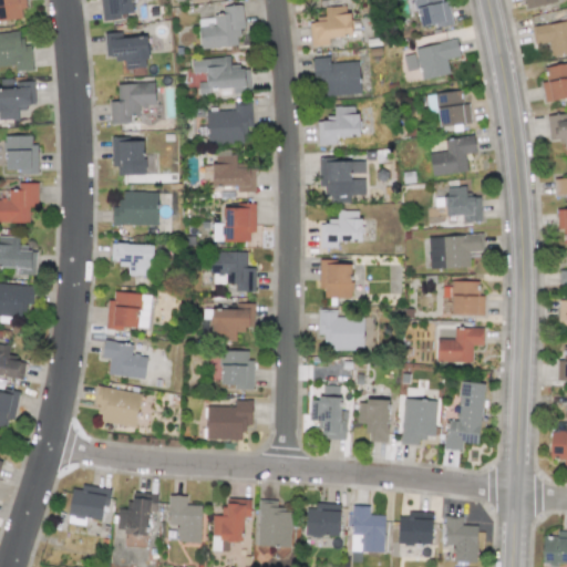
[(24,9),(23,0),(0,0),(0,20),(21,20),(21,9),(24,9)]
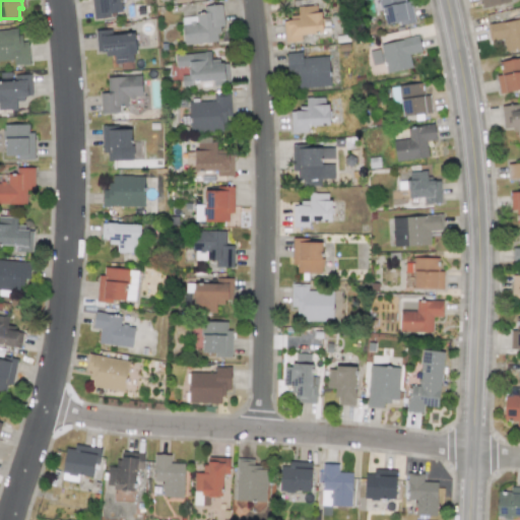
[(90,0),(92,18),(123,15),(121,0),(90,0)]
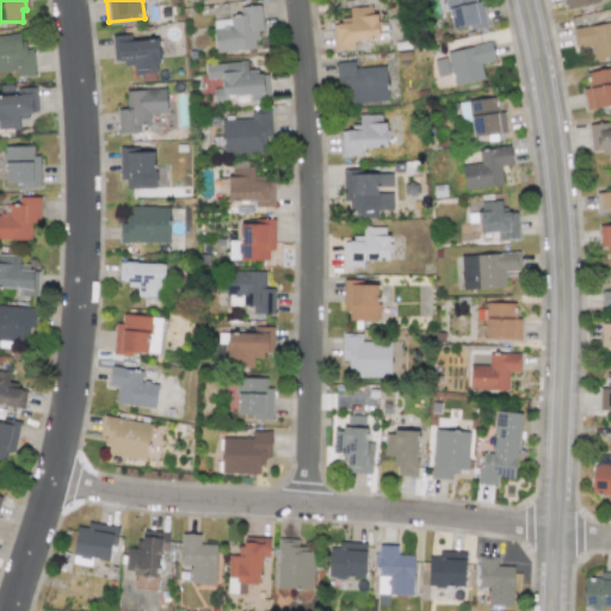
[(487,26),(481,0),(475,1),(474,0),(445,0),(452,29),(468,25),(469,30),(487,26)]
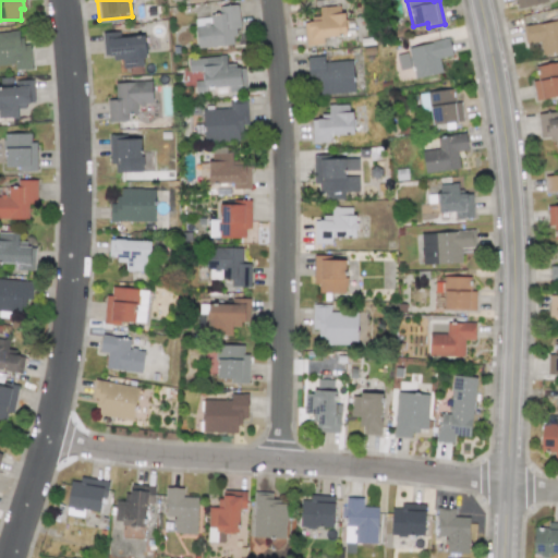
[(197,49),(234,45),(232,28),(240,27),(237,4),(218,7),(219,15),(194,19),(197,49)]
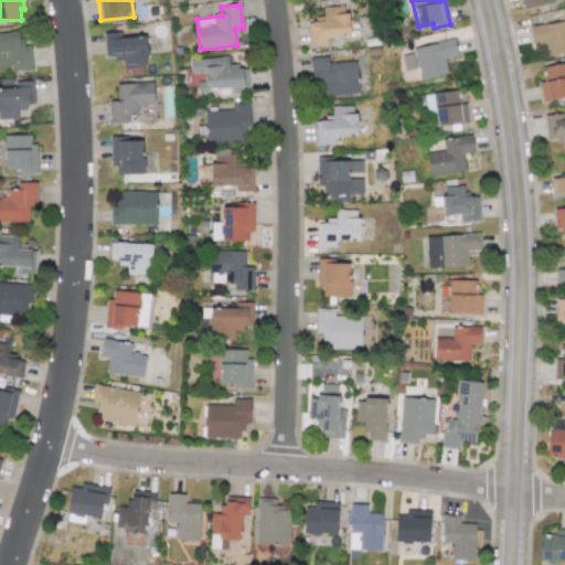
[(327,38),(350,35),(348,6),(322,8),(323,19),(307,20),(309,46),(328,44),(327,38)]
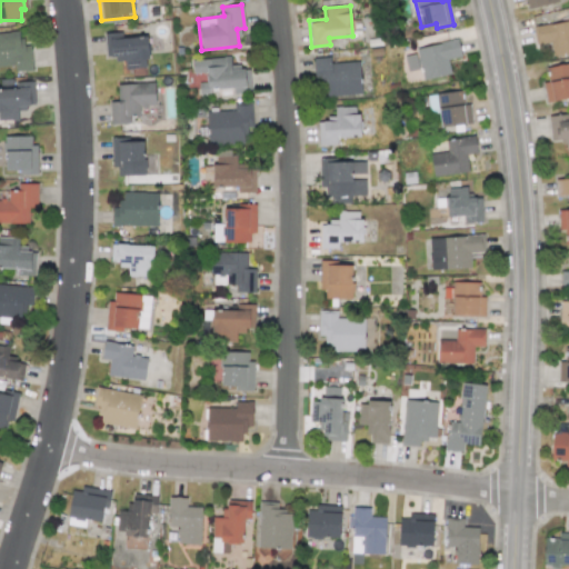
[(568,53),(568,20),(532,26),(535,45),(550,42),(552,56),(568,53)]
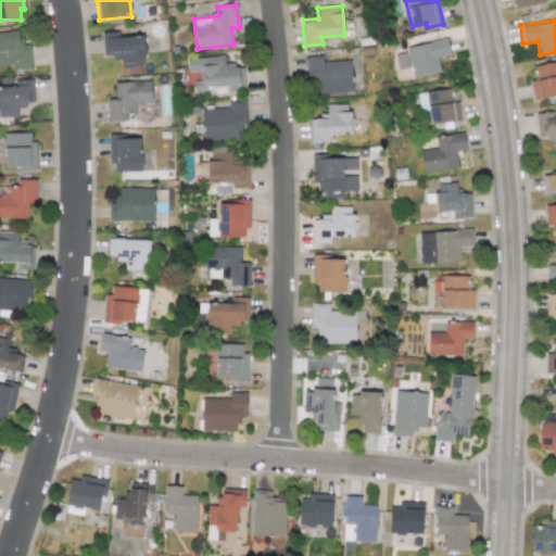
[(0,65),(14,65),(14,71),(32,70),(30,45),(21,45),(21,32),(0,33),(0,65)]
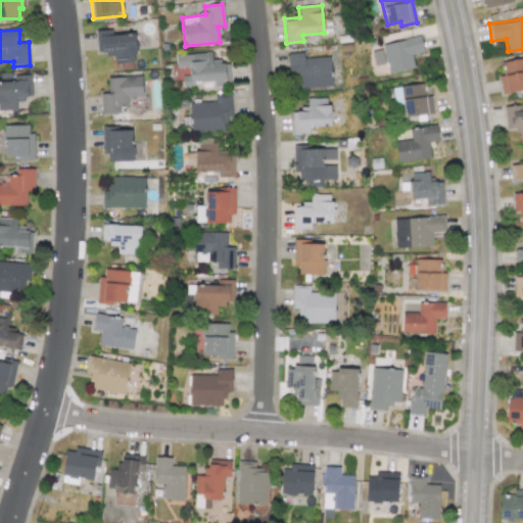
[(96,33),(97,52),(105,52),(105,56),(115,56),(115,63),(136,62),(135,31),(96,33)]
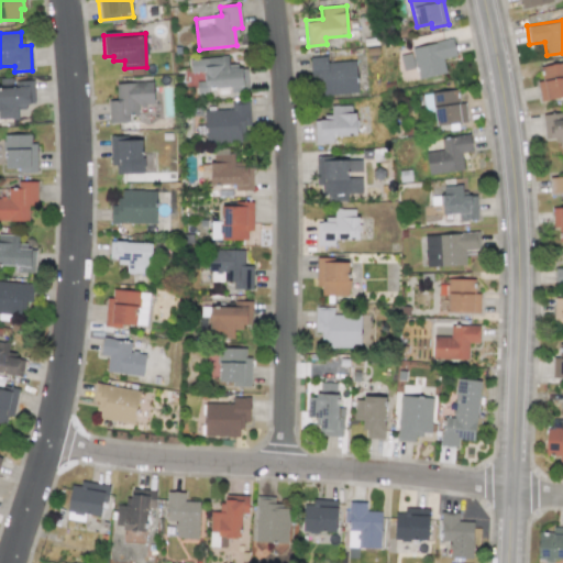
[(456,56),(453,39),(411,47),(418,79),(445,74),(442,58),(456,56)]
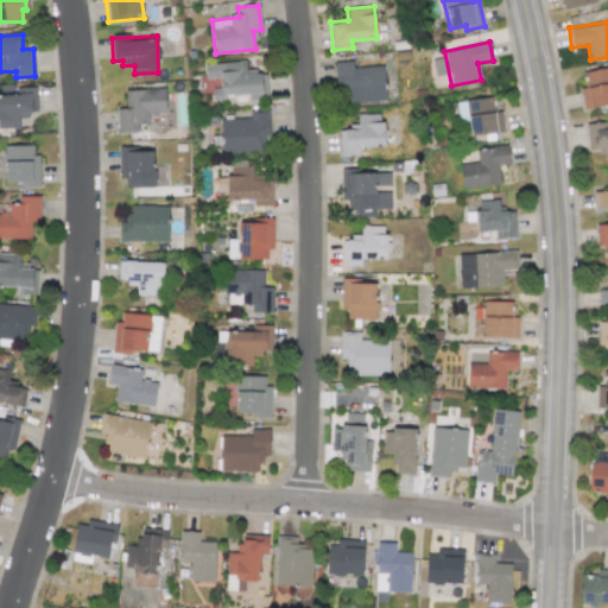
[(267,100),(266,71),(247,73),(246,61),(204,64),(204,80),(220,78),(220,88),(211,89),(213,99),(248,96),(248,101),(267,100)]
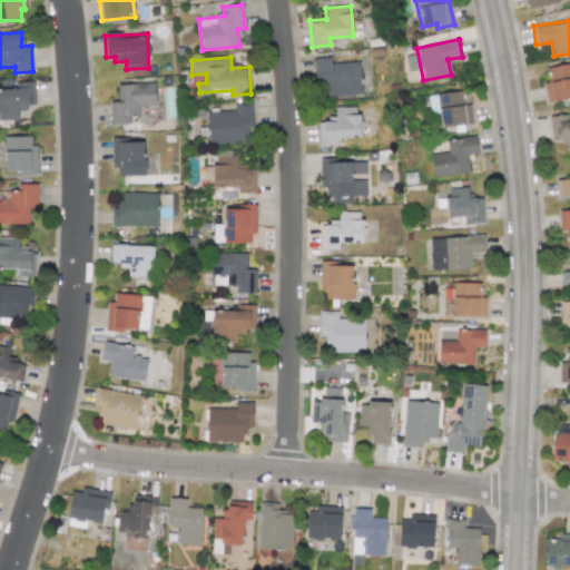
[(360,62),(331,62),(331,58),(313,58),(314,82),(326,82),(326,96),(361,95),(360,62)]
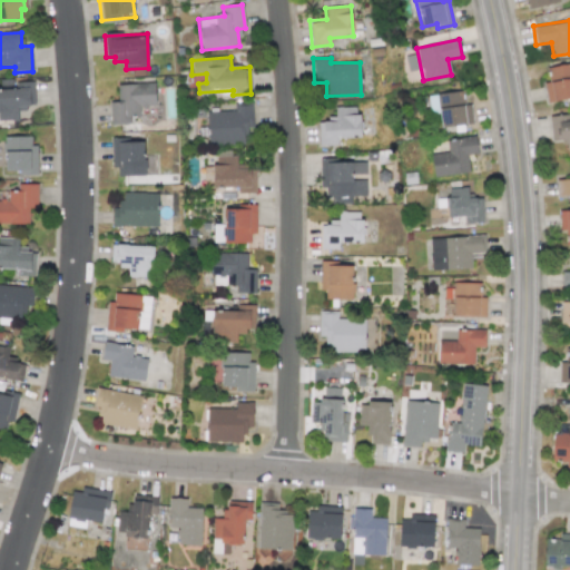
[(569,98),(569,62),(548,67),(551,81),(543,82),(547,102),(569,98)]
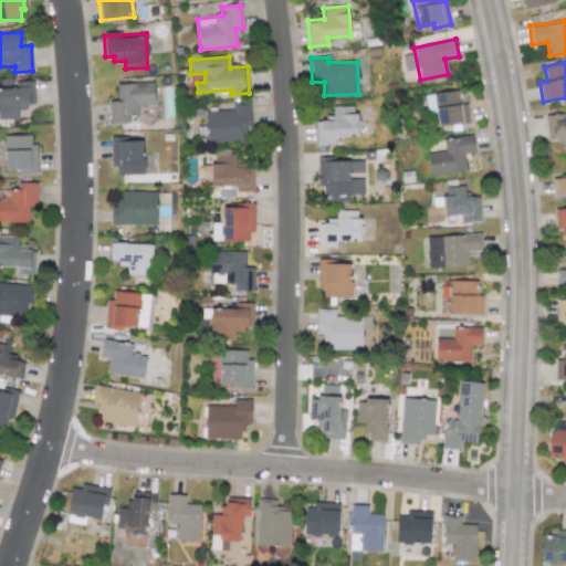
[(0,119),(18,119),(17,107),(34,107),(33,80),(1,81),(1,90),(0,90),(0,119)]
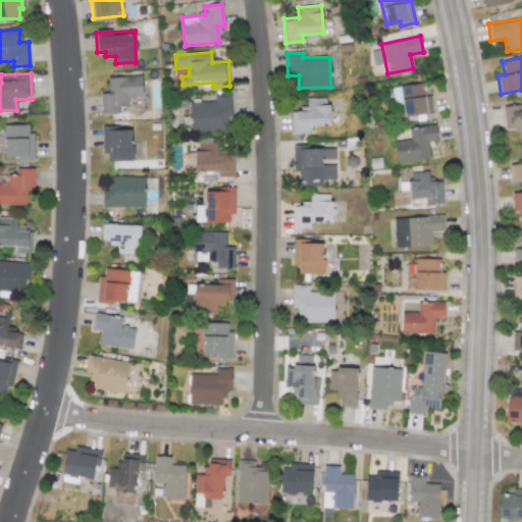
[(107,77),(108,93),(100,94),(101,113),(119,113),(119,107),(127,107),(127,97),(142,97),(142,76),(107,77)]
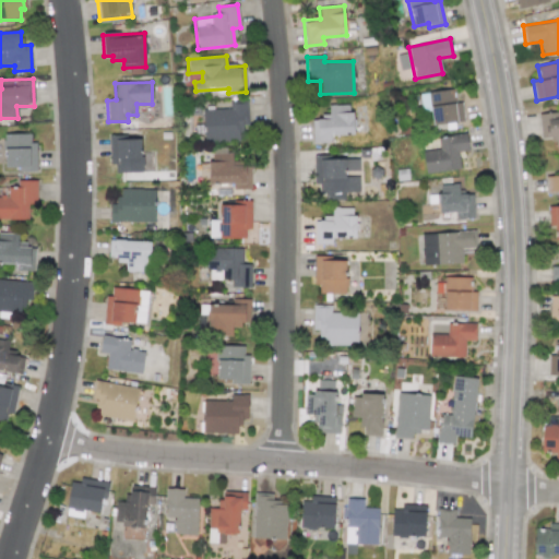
[(432,126),(464,121),(461,102),(455,103),(453,88),(419,94),(421,111),(430,110),(432,126)]
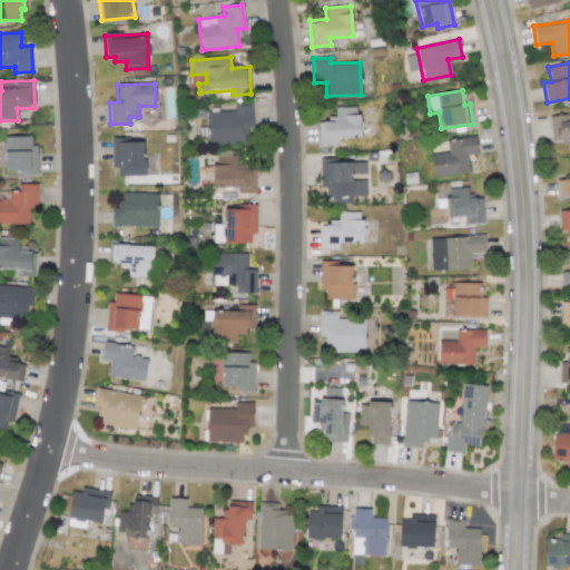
[(245,144),(245,128),(253,128),(253,105),(234,105),(234,110),(207,111),(207,145),(245,144)]
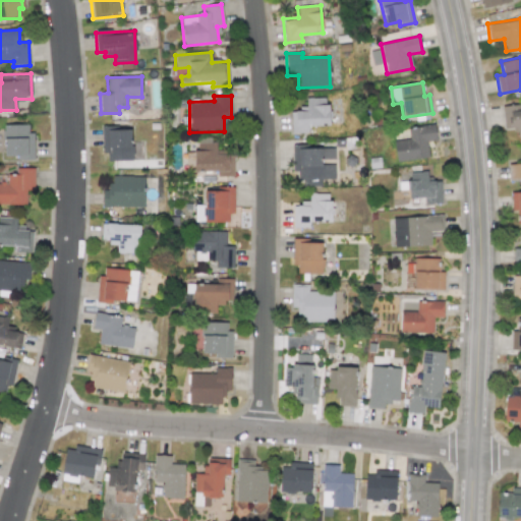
[(308,126),(329,126),(328,98),(306,98),(306,111),(291,111),(291,133),(308,133),(308,126)]
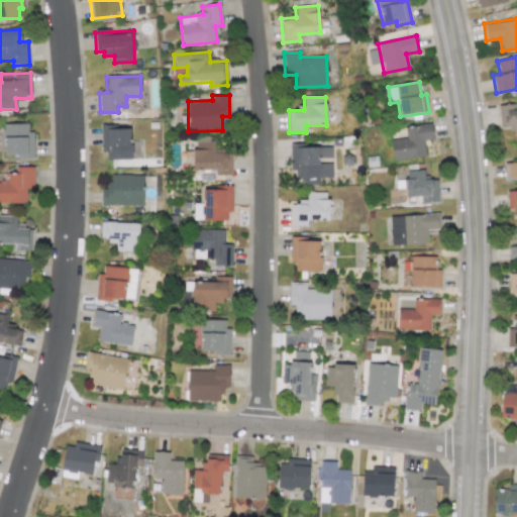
[(498,106),(501,128),(512,126),(514,136),(516,135),(516,109),(516,110),(515,103),(498,106)]
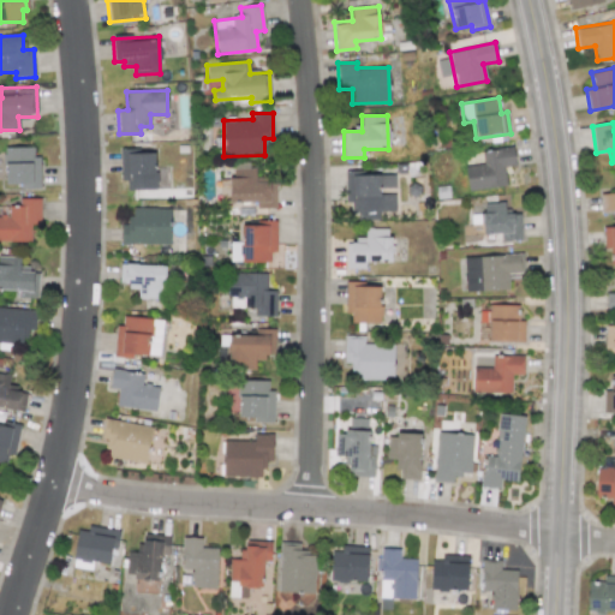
[(34,148),(5,147),(4,186),(40,187),(40,156),(34,156),(34,148)]
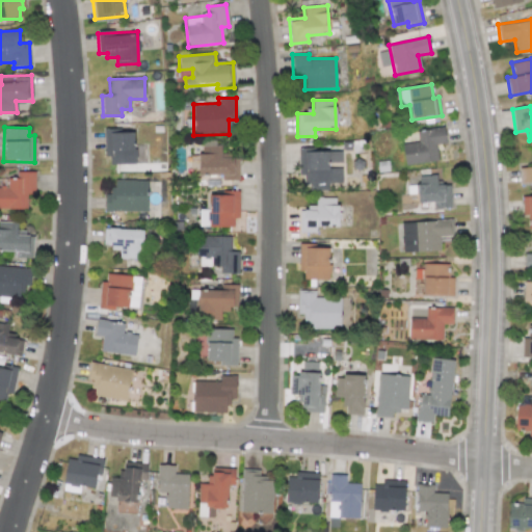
[(404,164),(437,161),(436,143),(445,143),(444,128),(417,130),(418,142),(402,143),(404,164)]
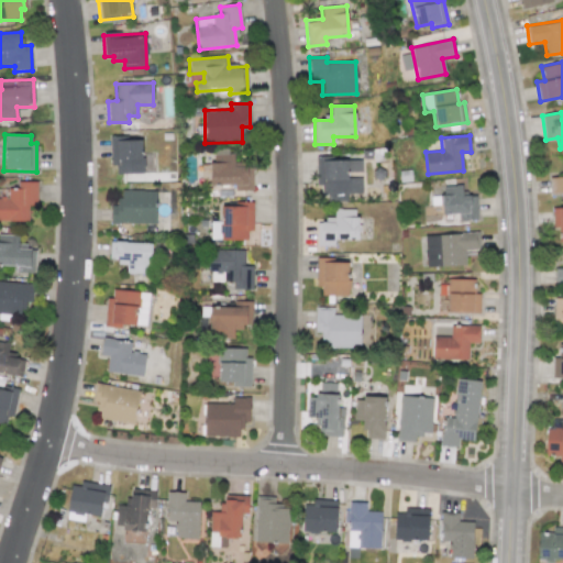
[(110,139),(110,166),(116,166),(116,175),(143,174),(142,138),(110,139)]
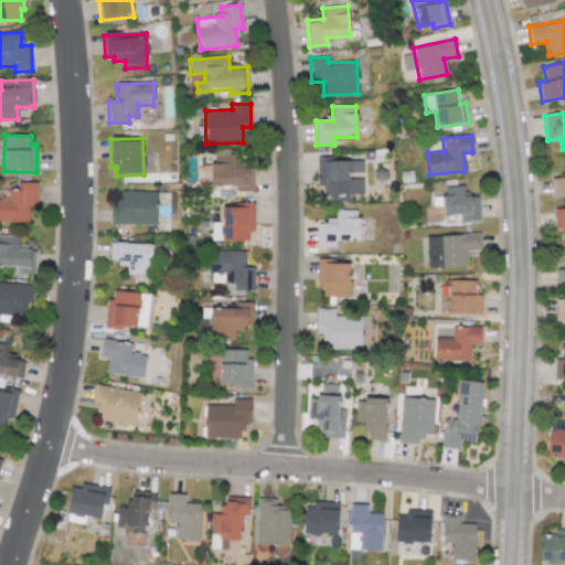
[(235,185),(235,191),(254,191),(253,167),(235,168),(234,155),(211,155),(212,187),(235,185)]
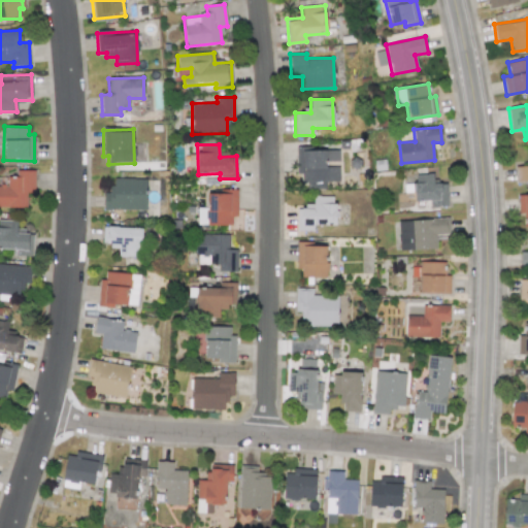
[(339,149),(296,149),(296,173),(302,173),(302,189),(325,189),(325,182),(339,182),(339,166),(327,167),(327,162),(339,162),(339,149)]
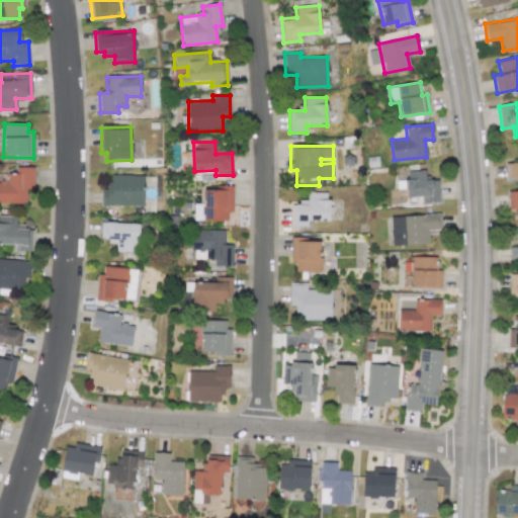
[(506,177),(517,177),(517,163),(506,163),(506,177)]
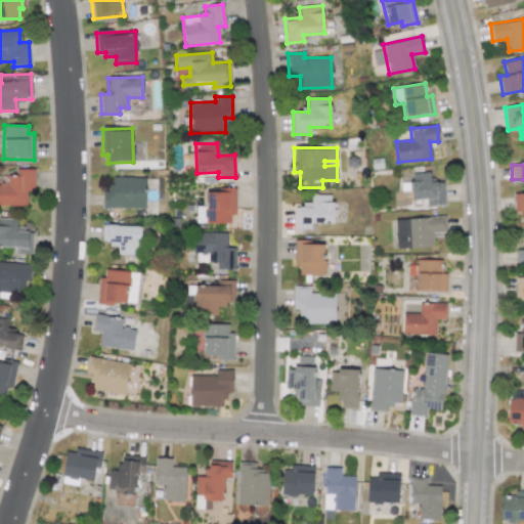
[(34,169),(15,169),(15,176),(6,176),(7,184),(0,184),(0,206),(26,206),(26,191),(35,191),(34,169)]
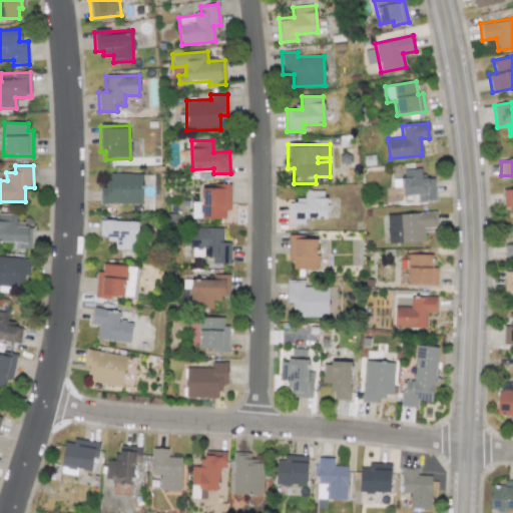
[(435,200),(434,178),(421,178),(421,169),(404,170),(404,179),(394,179),(394,186),(402,185),(403,195),(418,195),(418,201),(435,200)]
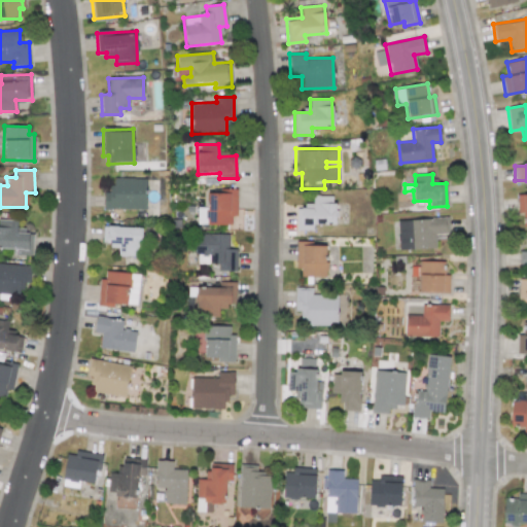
[(145,210),(146,179),(112,178),(111,192),(103,192),(103,209),(145,210)]
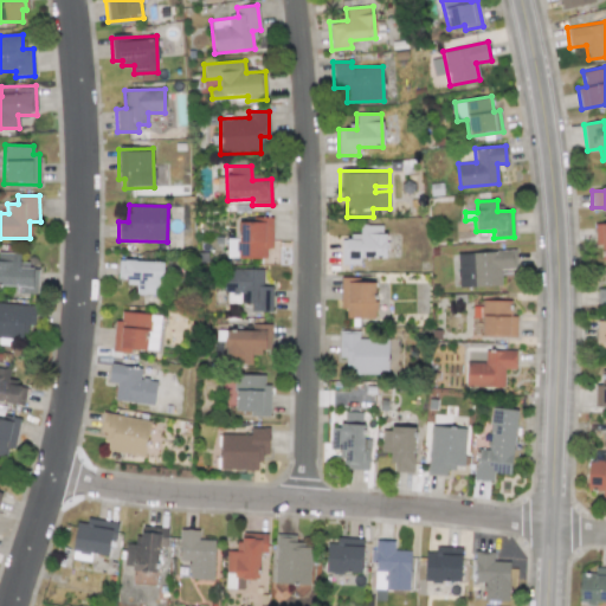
[(238,219),(237,239),(226,239),(226,258),(265,259),(266,249),(272,249),(272,220),(238,219)]
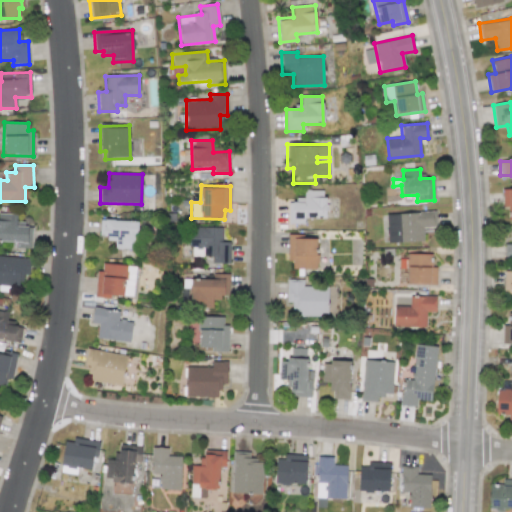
[(511,188),(502,189),(502,208),(509,207),(509,220),(511,219),(511,188)]
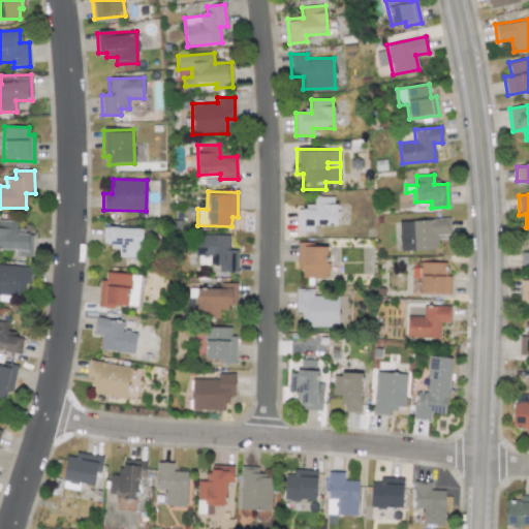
[(336,225),(336,197),(314,196),(313,207),(298,207),(297,231),(314,231),(314,225),(336,225)]
